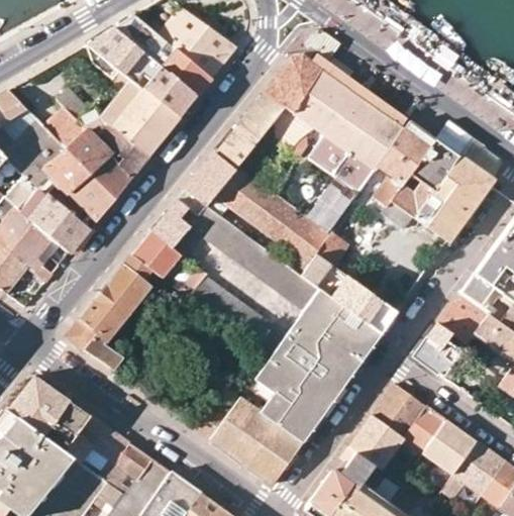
[(229,57),(237,45),(182,6),(160,33),(177,47),(212,77),(229,57)]
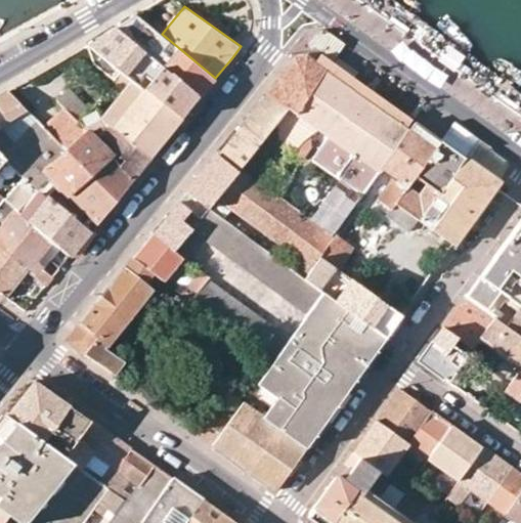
[(143,10),(138,14),(152,25),(155,20),(143,10)]
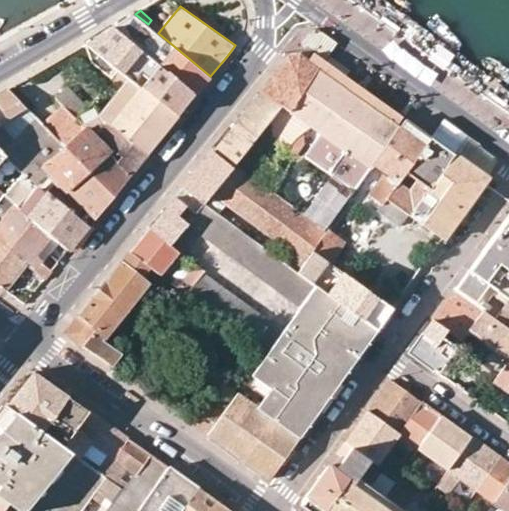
[(161,64),(175,47),(158,33),(148,24),(135,14),(114,27),(161,64)]
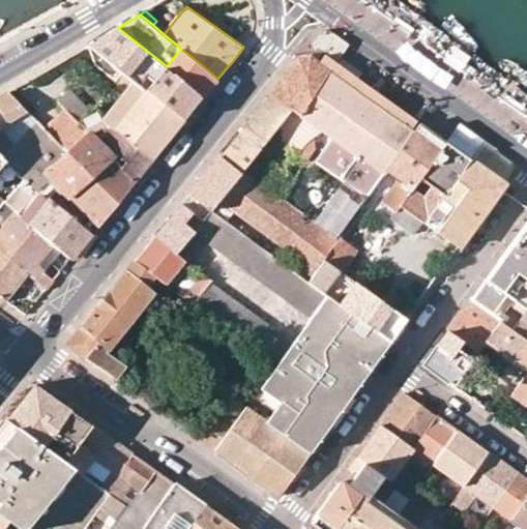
[(147,90),(148,89),(167,66),(118,28),(92,46),(125,72),(138,83),(147,90)]
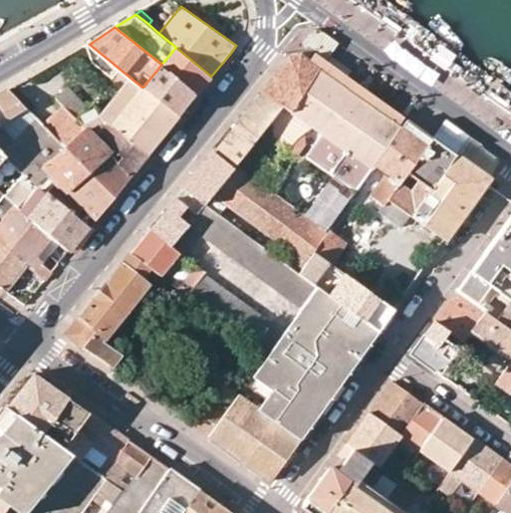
[(316,52),(329,61),(341,44),(322,31),(314,32),(306,44),(316,52)]
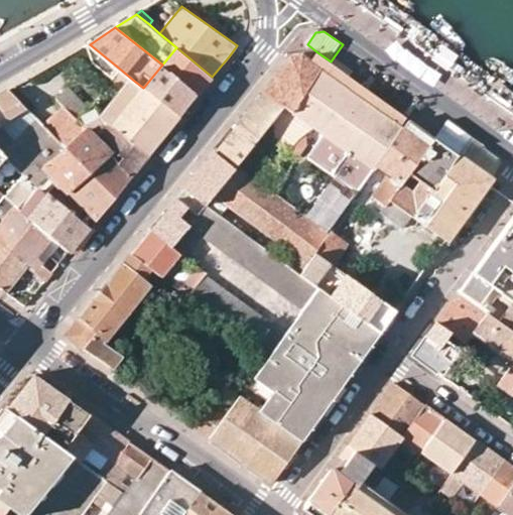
[(199,94),(212,77),(176,47),(162,65),(199,94)]
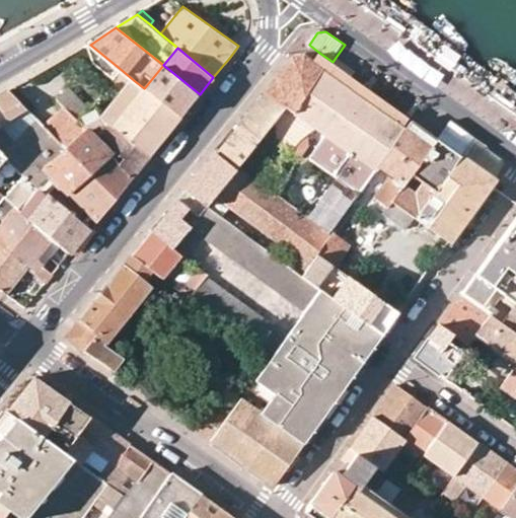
[(413,120),(385,100),(333,62),(319,53),(313,62),(328,73),(373,104),(407,129),(413,120)]
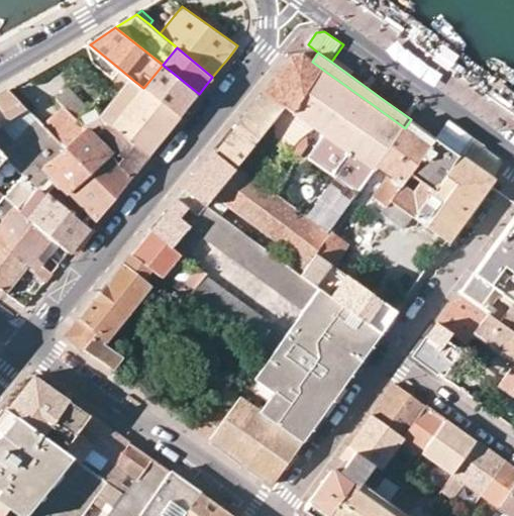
[(293,148),(298,141),(316,127),(326,133),(311,157),(354,187),(347,198),(353,203),(384,160),(388,153),(405,128),(372,104),(327,73),(312,62),(304,57),(294,57),(267,91),(287,106),(261,138),(254,145),(269,157),(281,139),(293,148)]
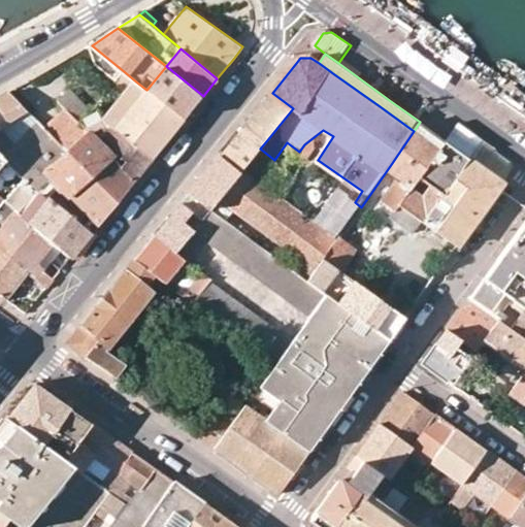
[(166,66),(148,89),(185,119),(202,97),(203,96),(166,66)]
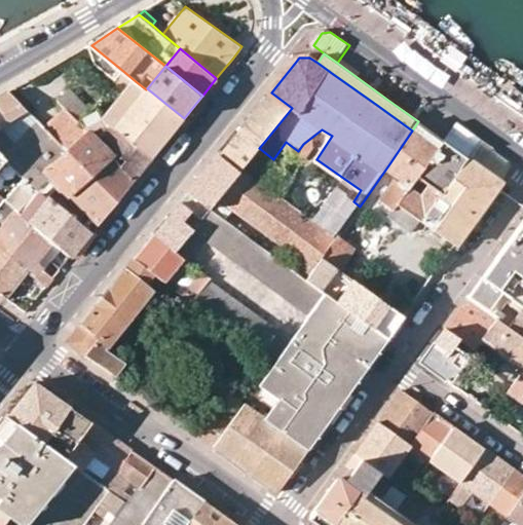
[(124,72),(117,79),(129,90),(137,82),(124,72)]
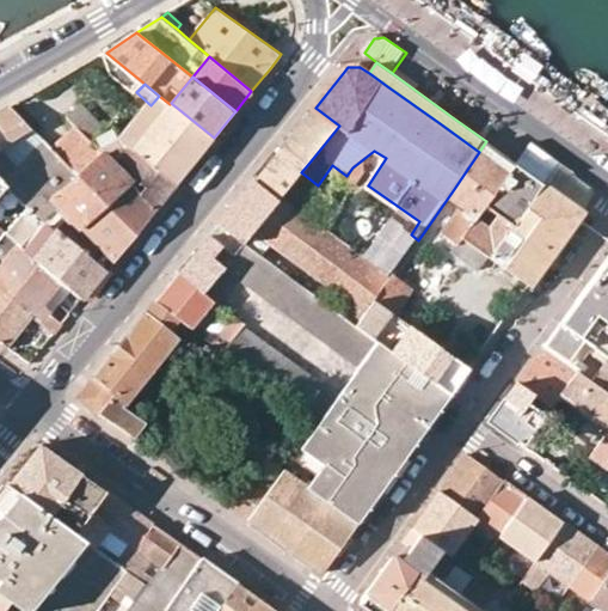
[(159,96),(151,105),(128,134),(139,142),(170,104),(159,96)]
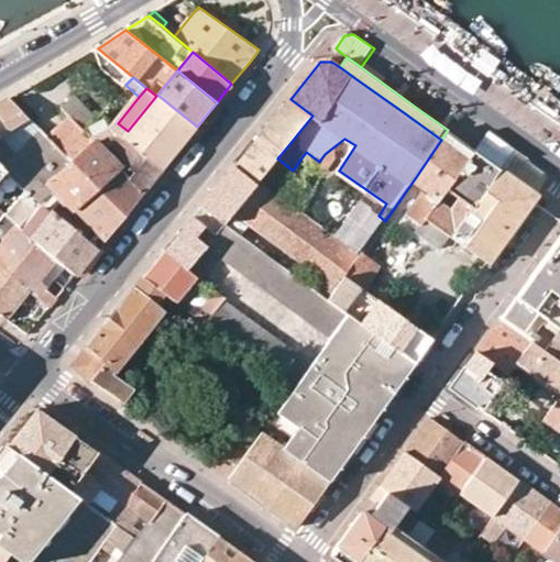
[(134,145),(163,169),(197,127),(157,95),(156,96),(128,131),(118,123),(105,113),(98,118),(77,96),(64,107),(73,116),(94,136),(103,131),(120,147),(134,145)]
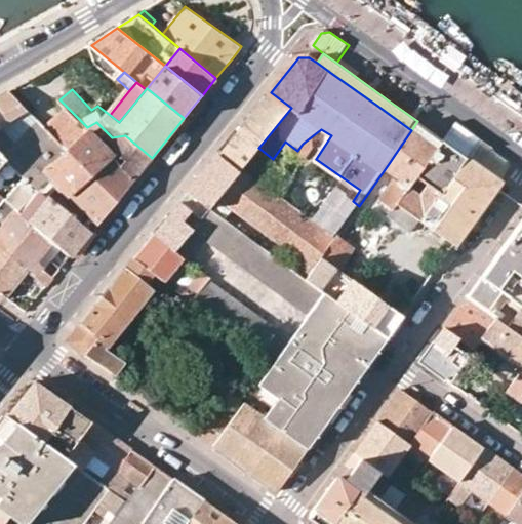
[(271,92),(244,124),(265,140),(291,108),(271,92)]
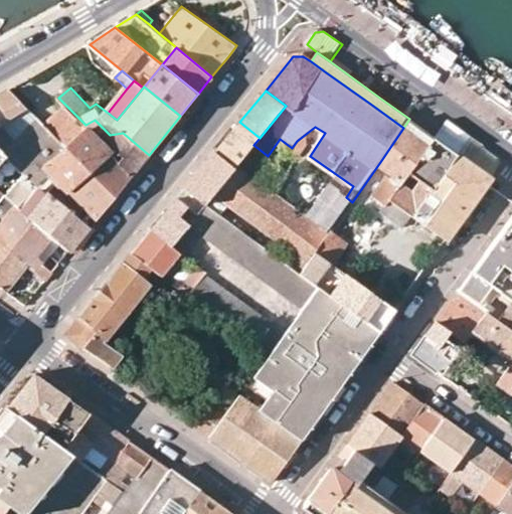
[(89,128),(65,146),(44,124),(31,110),(23,119),(29,126),(16,140),(3,126),(8,120),(0,104),(0,148),(8,157),(24,174),(28,173),(42,186),(53,174),(70,191),(107,158),(113,153),(109,148),(89,128)]
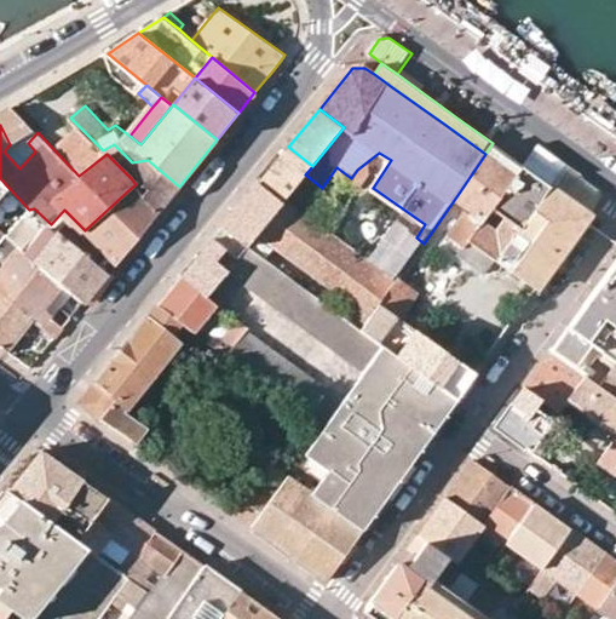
[(80,127),(53,149),(79,176),(107,154),(103,150),(80,127)]
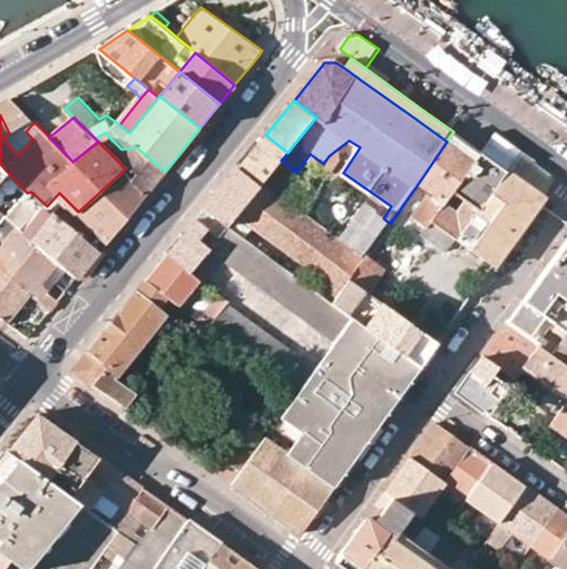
[(476,163),(482,153),(453,131),(447,141),(476,163)]
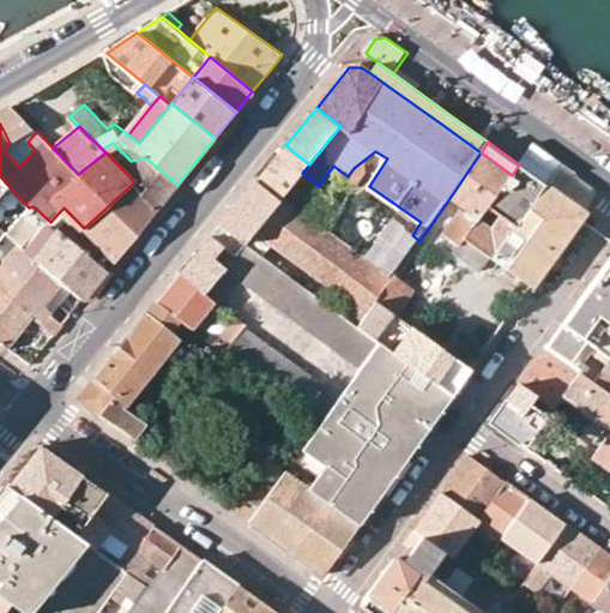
[(309,164),(285,145),(257,181),(281,200),(283,198),(302,173),(309,164)]
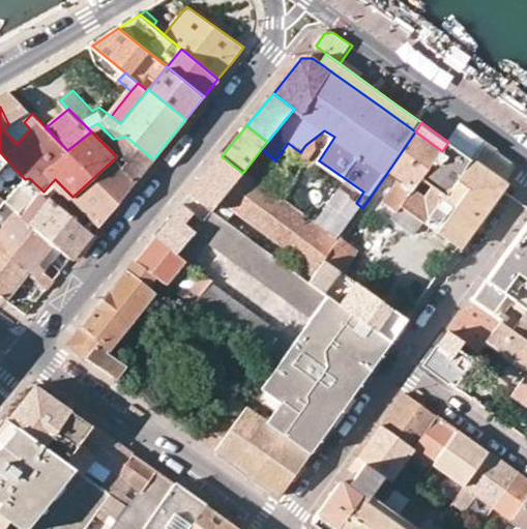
[(415,131),(398,157),(414,170),(410,176),(404,184),(400,181),(385,202),(399,211),(404,205),(414,189),(422,178),(442,151),(415,131)]
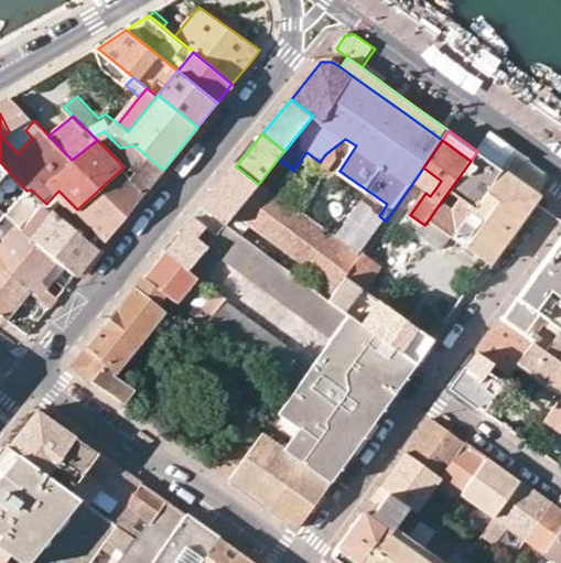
[(123,168),(128,174),(144,193),(159,175),(163,170),(135,145),(119,162),(123,168)]
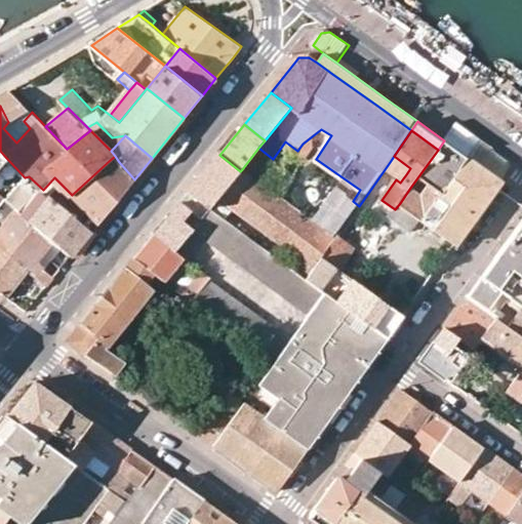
[(463,166),(469,158),(444,140),(438,150),(452,159),(463,166)]
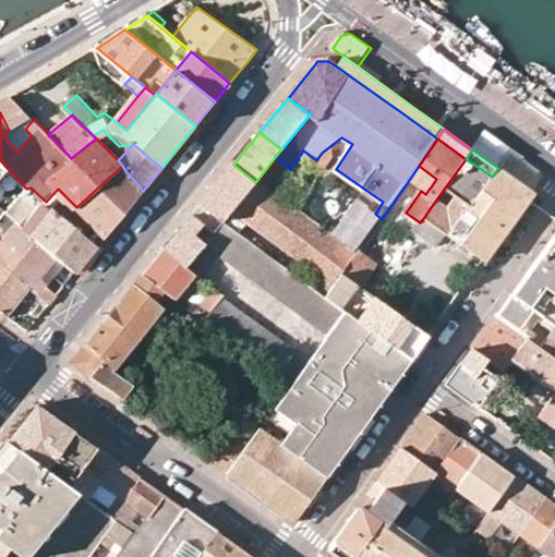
[(445,188),(458,196),(449,208),(436,200),(425,216),(449,233),(492,177),(481,169),(466,159),(445,188)]
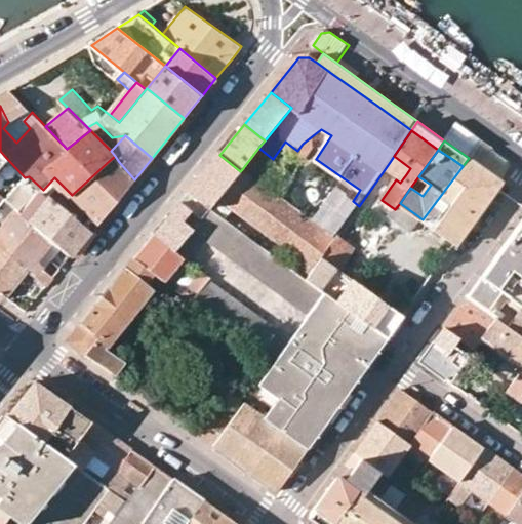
[(210,165),(190,191),(211,208),(222,196),(240,171),(219,155),(210,165)]
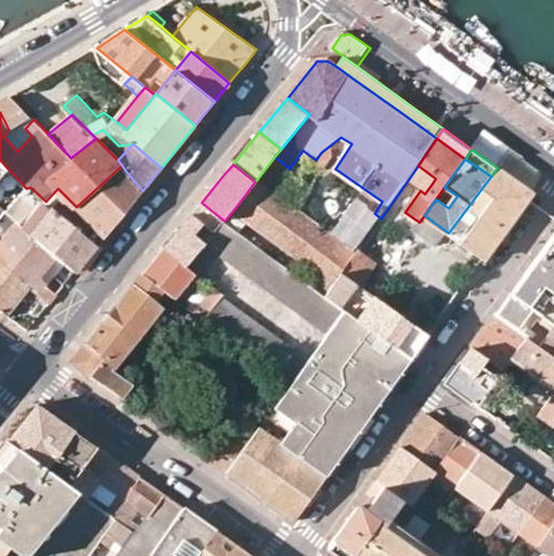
[(115,171),(121,176),(126,172),(122,165),(115,171)]
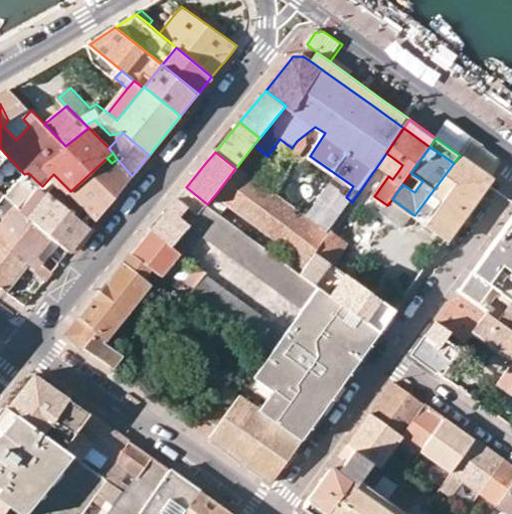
[(386,153),(382,159),(398,171),(402,165),(386,153)]
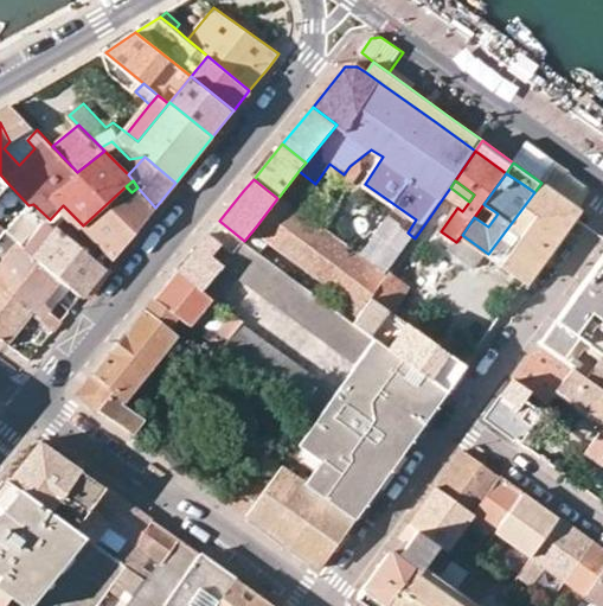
[(572,218),(578,209),(541,183),(534,192),(572,218)]
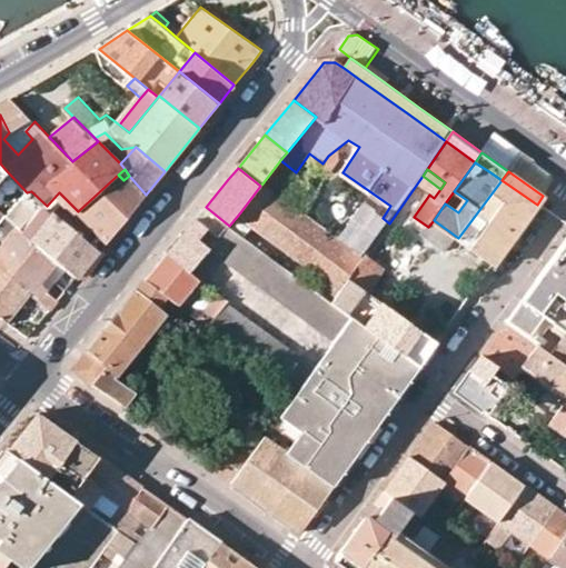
[(90,225),(108,241),(146,195),(129,176),(123,180),(118,175),(78,211),(90,225)]
